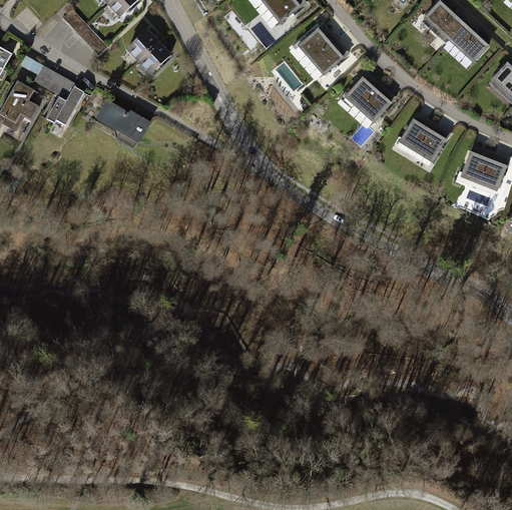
[(102,0),(118,16),(135,0),(102,0)]
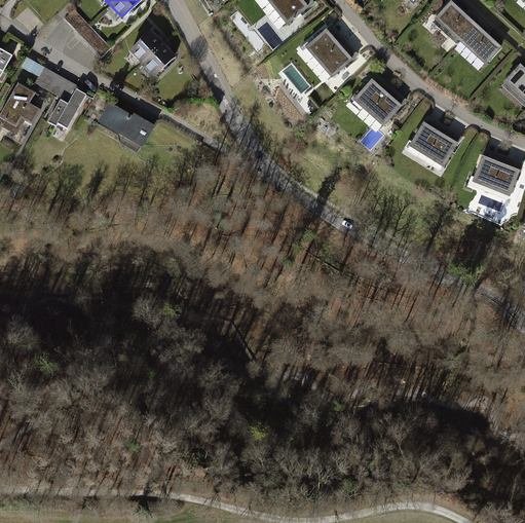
[(266,0),(290,29),(319,6),(313,0),(266,0)]
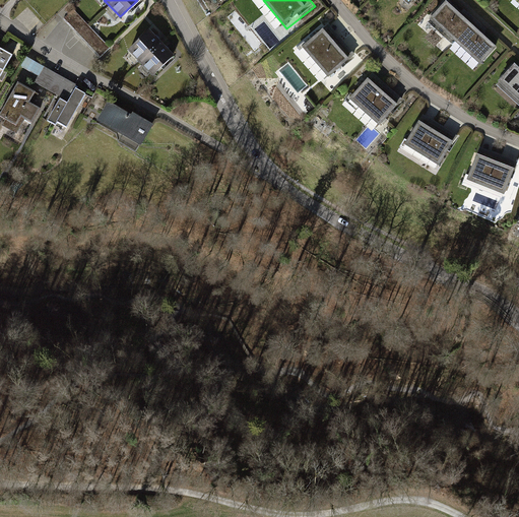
[(449,2),(433,19),(479,63),(496,46),(449,2)]
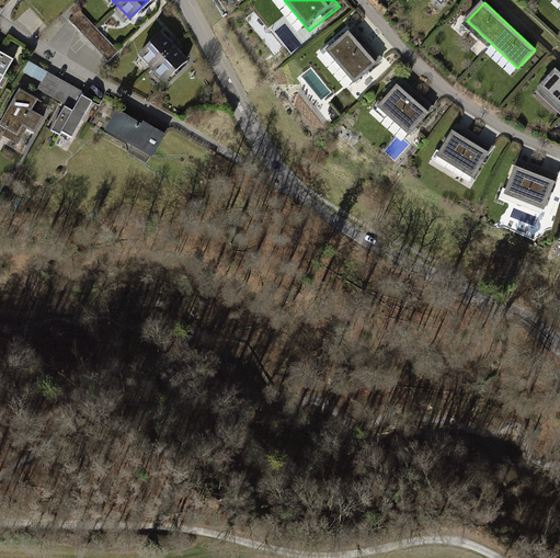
[(78,6),(67,16),(109,57),(118,47),(78,6)]
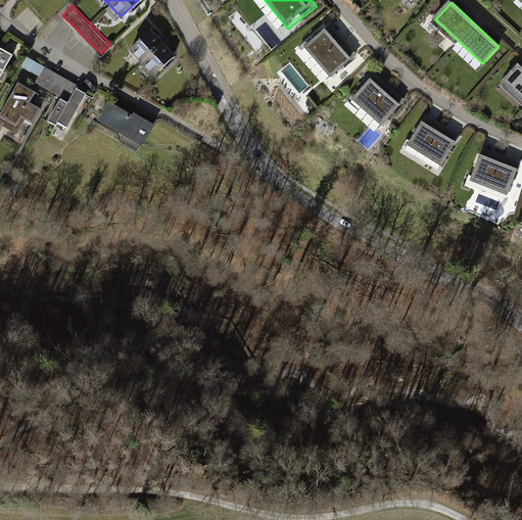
[(305,47),(338,82),(365,56),(332,22),(305,47)]
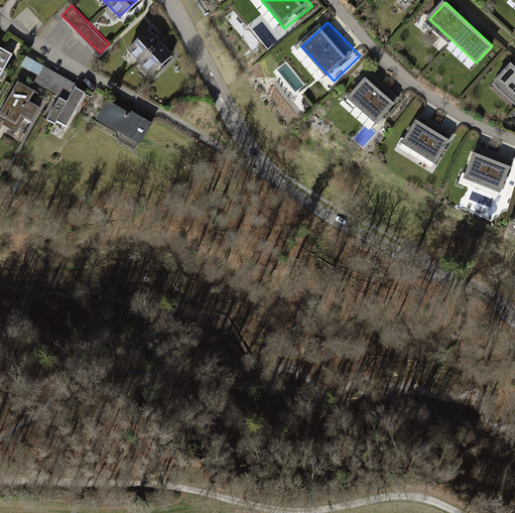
[(150,27),(127,49),(152,76),(175,52),(150,27)]
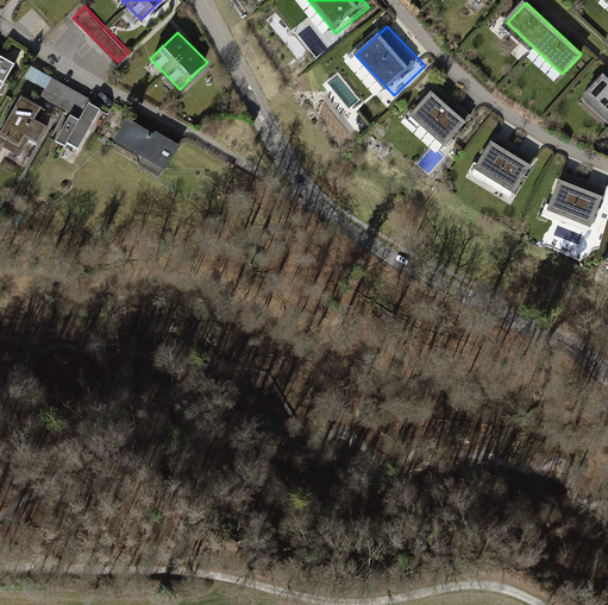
[(0,83),(12,62),(0,55),(0,83)]
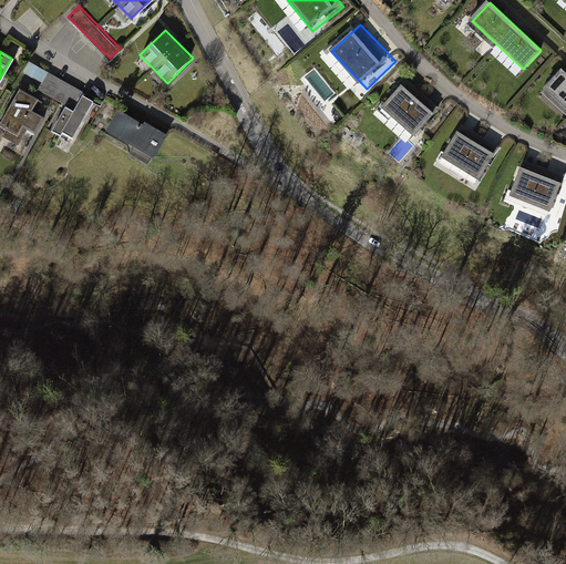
[(29,62),(24,70),(41,79),(37,88),(67,104),(51,132),(60,136),(63,131),(73,136),(92,101),(82,96),(85,92),(29,62)]
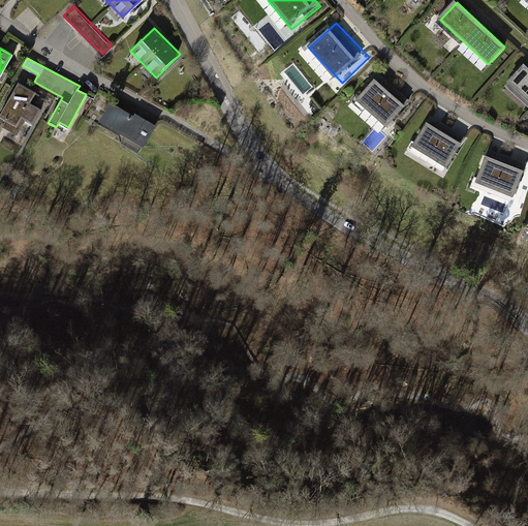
[(527,68),(525,66),(508,84),(527,101),(527,68)]
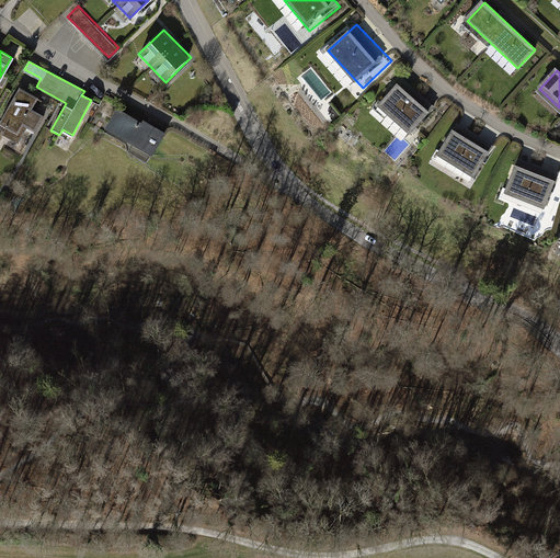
[(380,106),(421,137),(444,106),(404,76),(380,106)]
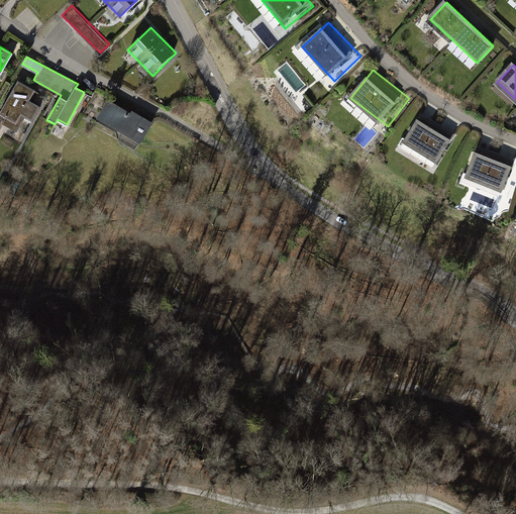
[(33,91),(16,81),(0,109),(0,123),(21,135),(37,106),(28,101),(33,91)]
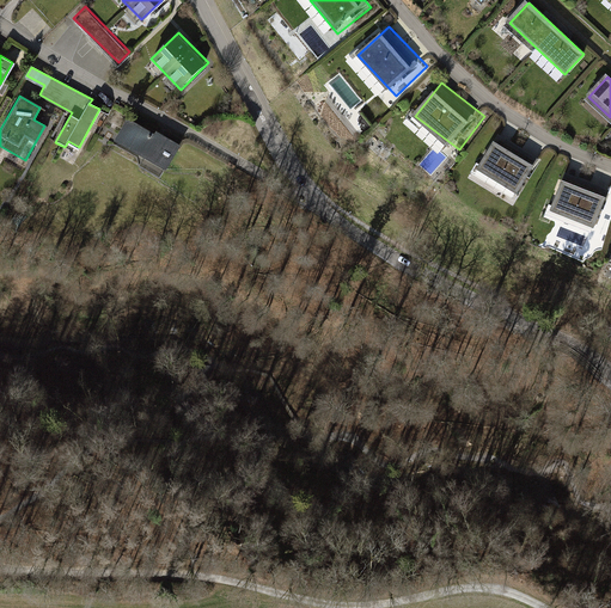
[(124,116),(110,141),(163,171),(178,146),(124,116)]
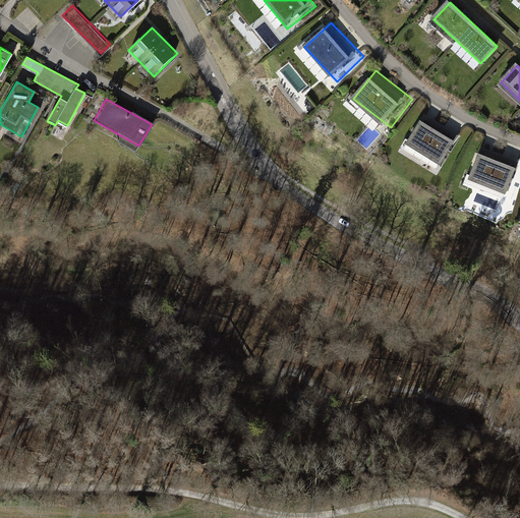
[(402,141),(441,167),(461,136),(421,111),(402,141)]
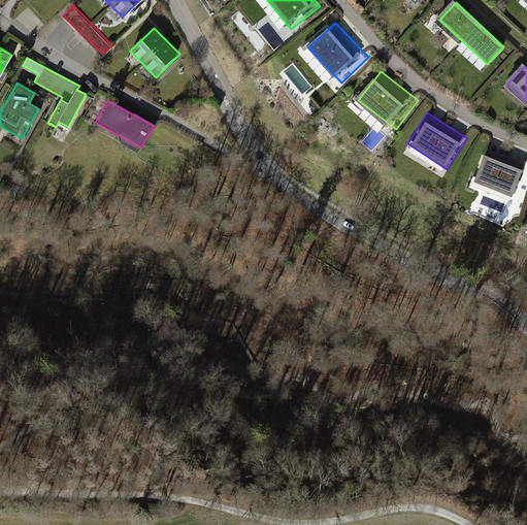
[(470,177),(516,194),(526,162),(526,159),(483,143),(470,177)]
